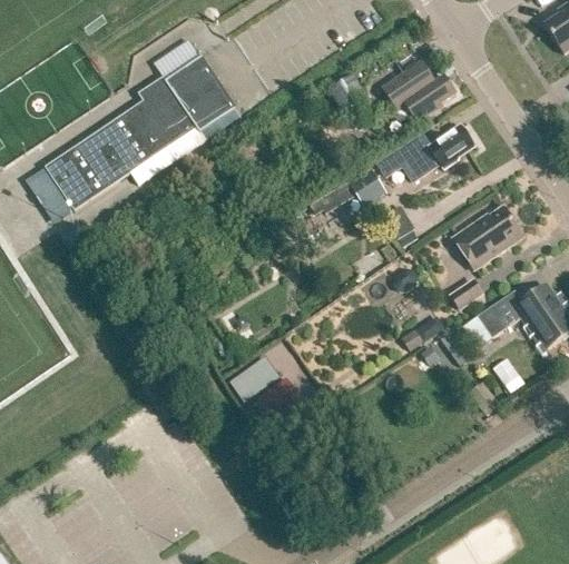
[(562,51),(568,47),(568,0),(568,6),(543,23),(550,33),(549,35),(551,38),(552,37),(562,51)]
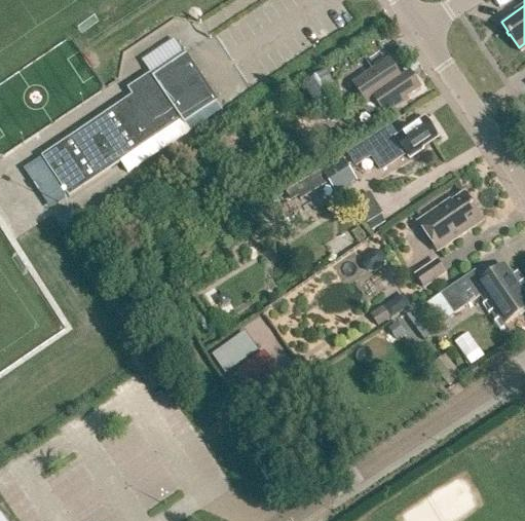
[(216,100),(217,99),(185,51),(130,88),(127,85),(126,86),(132,92),(41,153),(68,193),(119,158),(180,117),(183,122),(216,100)]
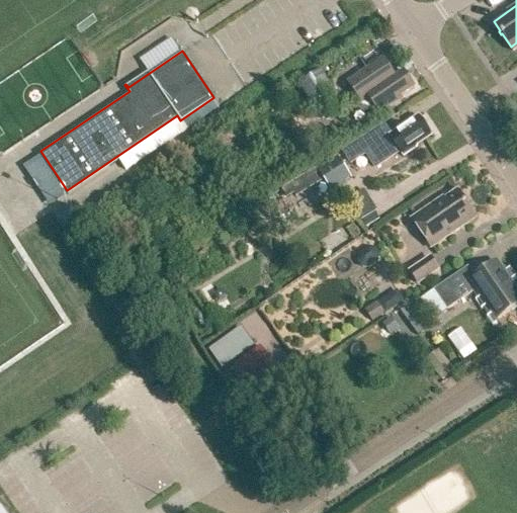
[(393,73),(381,55),(345,79),(358,98),(366,93),(377,109),(400,95),(398,92),(413,83),(402,67),(393,73)]
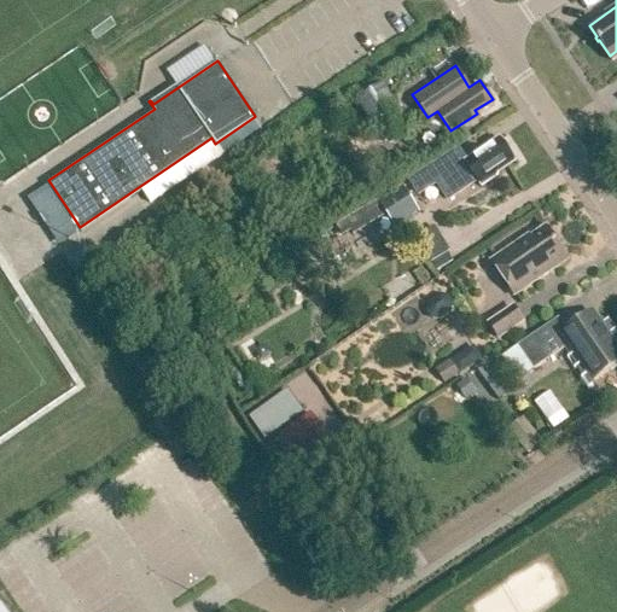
[(383,138),(409,120),(382,79),(355,97),(383,138)]
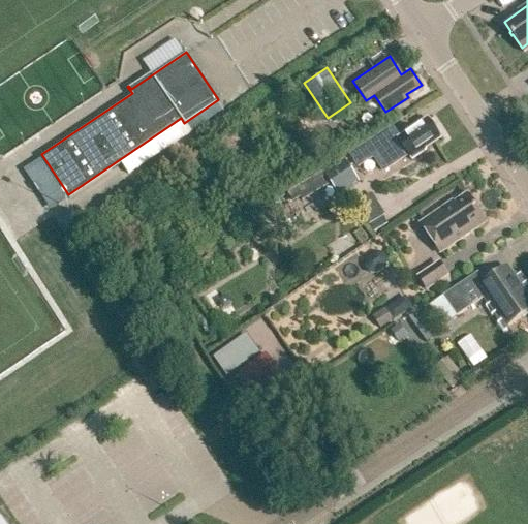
[(181,118),(120,159),(126,170),(127,171),(221,108),(221,106),(217,100),(184,123),(181,118)]
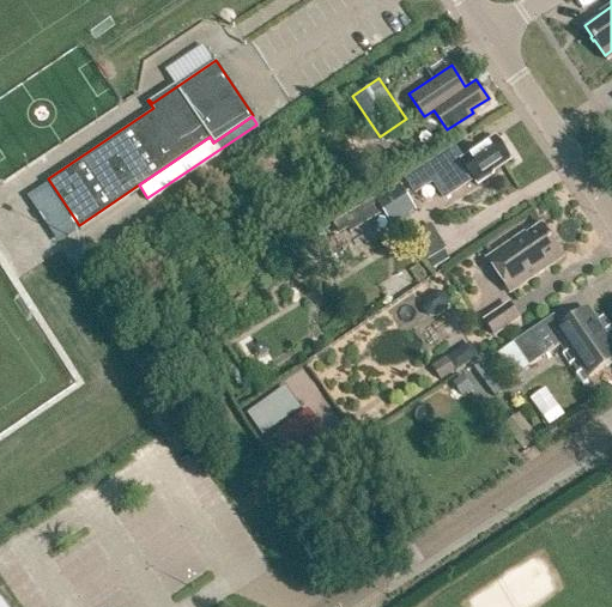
[(508,157),(494,134),(478,145),(477,144),(460,156),(453,146),(424,165),(422,162),(401,176),(412,192),(430,180),(441,194),(472,174),(477,181),(492,171),(492,168),(508,157)]
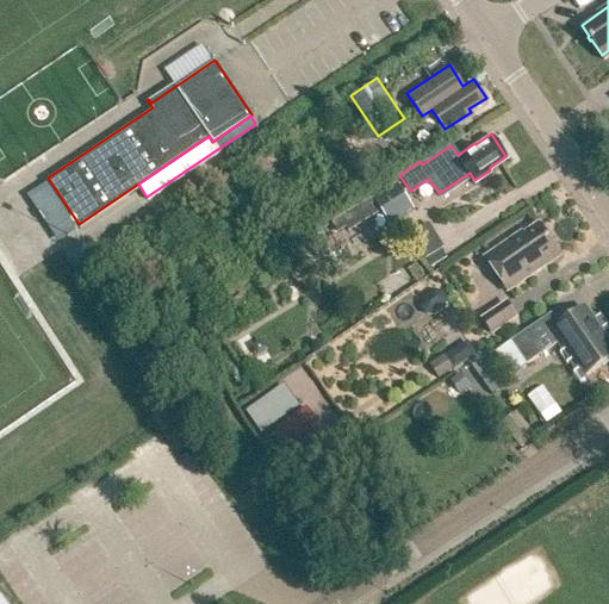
[(390,218),(414,203),(398,176),(373,193),(390,218)]
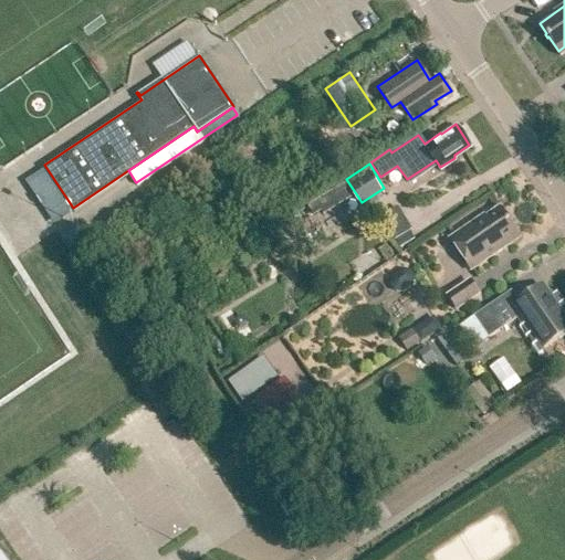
[(518,234),(499,205),(484,215),(482,213),(449,236),(469,266),(518,234)]
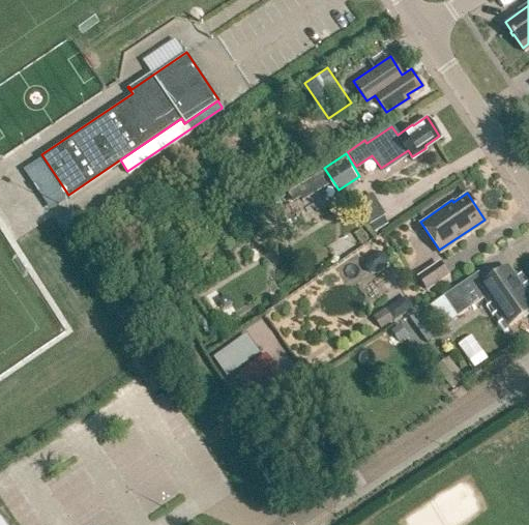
[(382,213),(366,223),(371,230),(386,221),(382,213)]
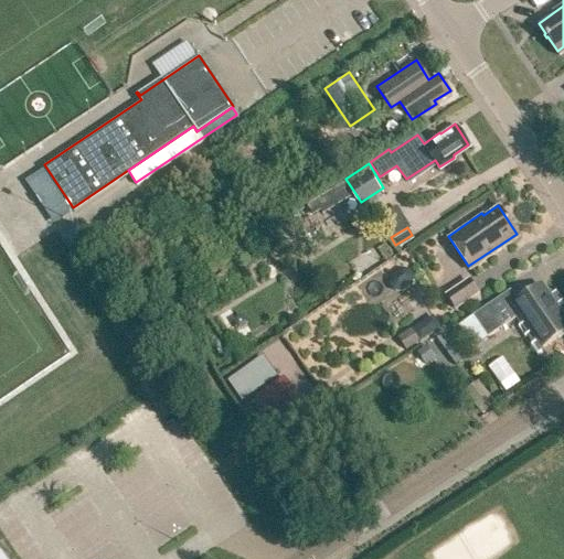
[(391,273),(389,280),(392,286),(400,288),(405,283),(412,278),(412,271),(407,266),(401,266),(395,270),(391,273)]
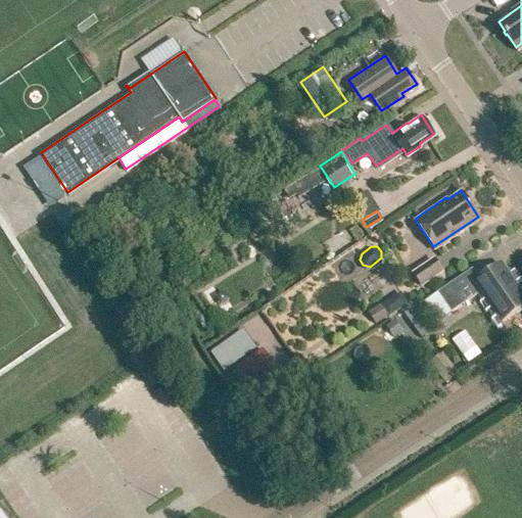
[(422,282),(443,268),(434,253),(413,268),(422,282)]
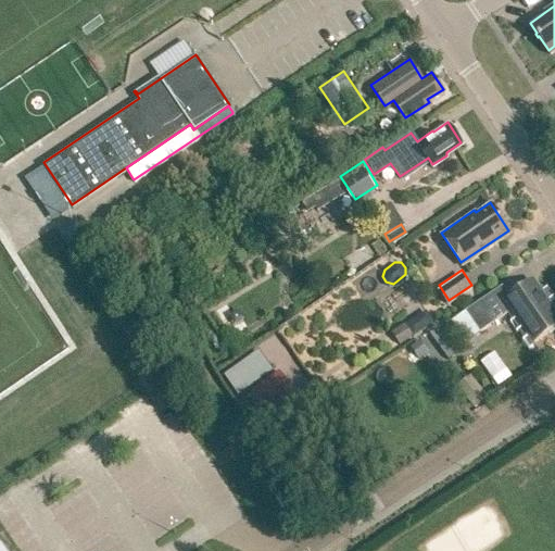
[(465,308),(479,328),(511,307),(532,339),(554,323),(554,312),(531,278),(509,293),(502,283),(465,308)]
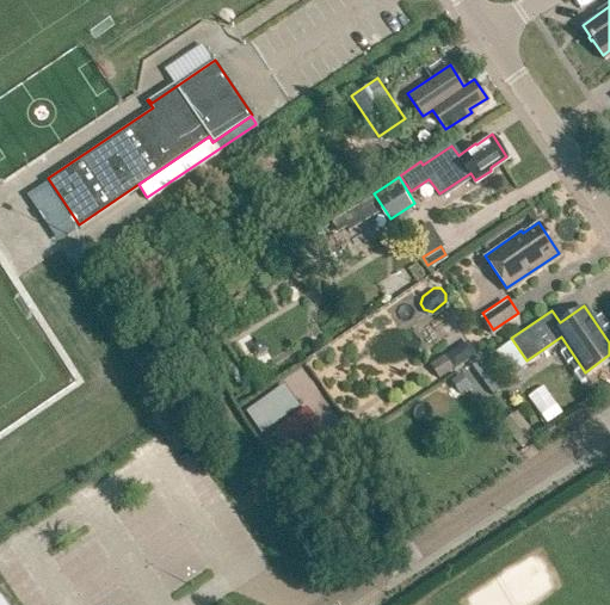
[(457,371),(450,377),(458,390),(467,384),(457,371)]
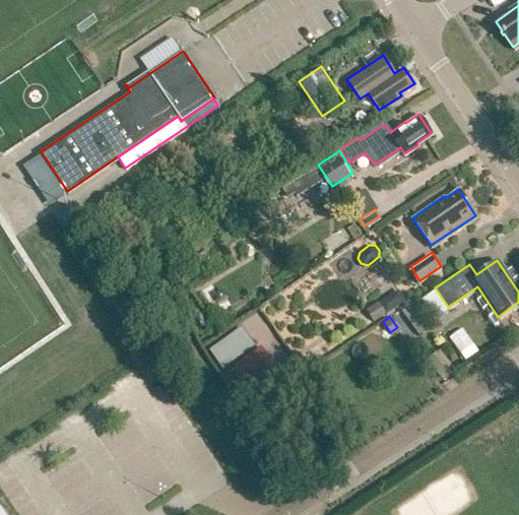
[(418,316),(410,322),(417,332),(427,326),(418,316)]
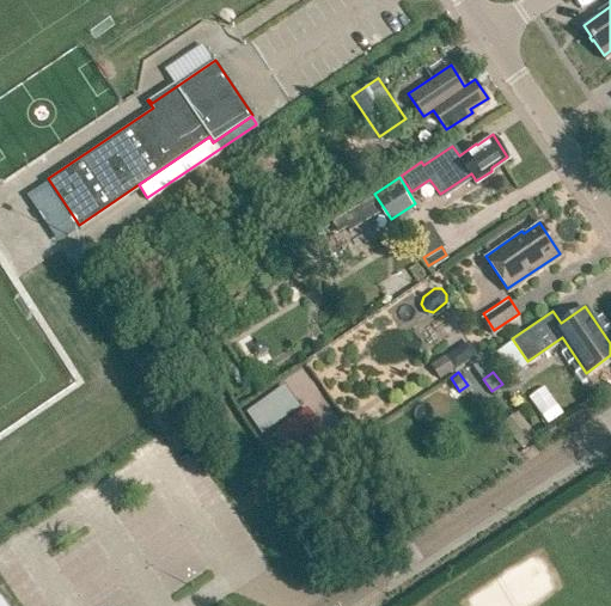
[(257,428),(297,403),(282,379),(242,404),(257,428)]
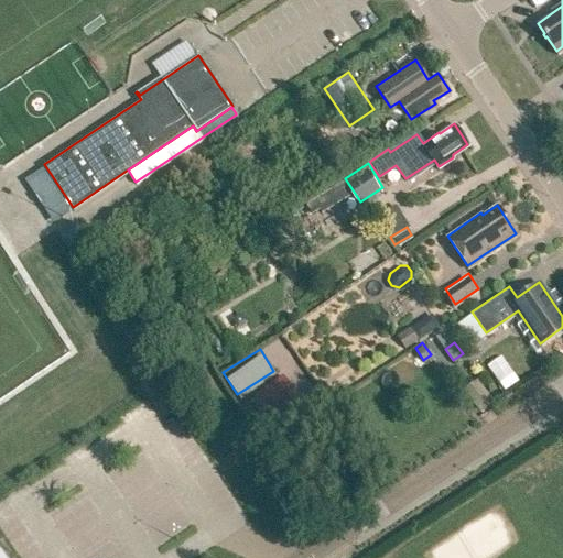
[(294,391),(282,373),(251,394),(264,412),(294,391)]
